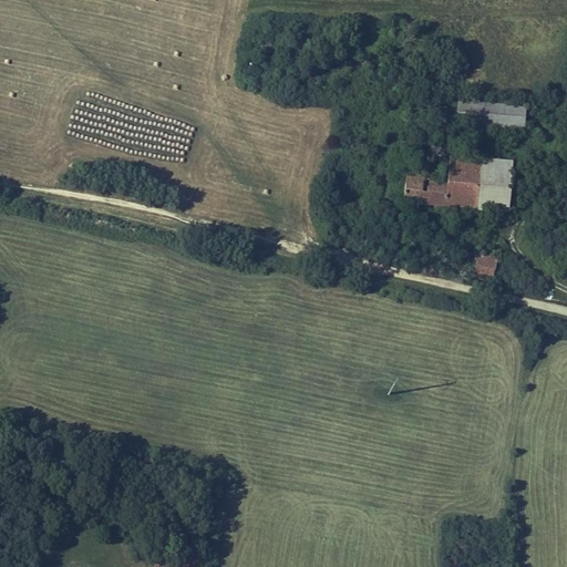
[(537,111),(471,100),(467,122),(534,132),(537,111)]
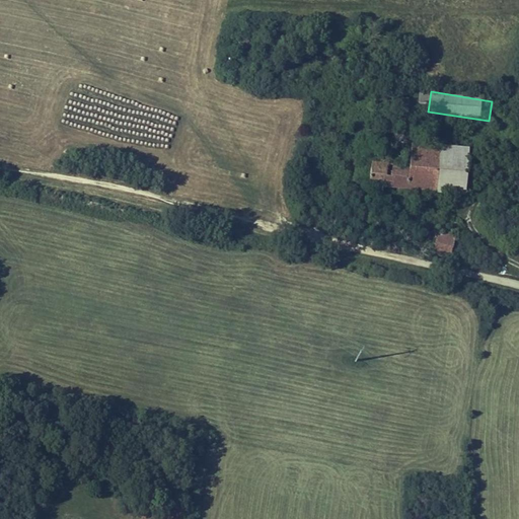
[(373,122),(370,140),(376,141),(379,123),(373,122)]
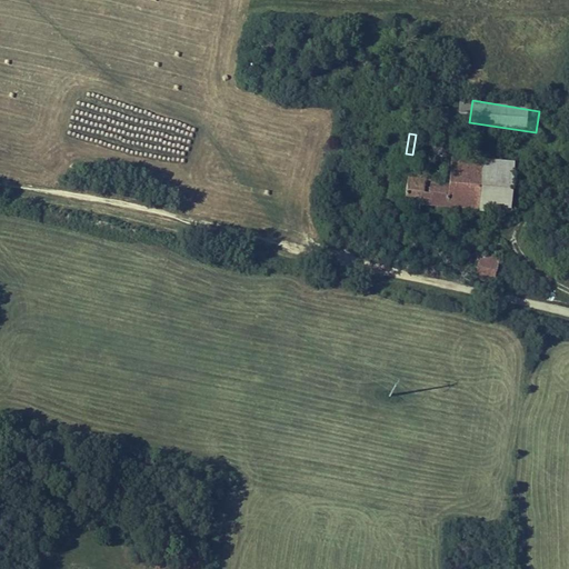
[(420,136),(416,135),(412,155),(420,156),(423,142),(419,142),(420,136)]
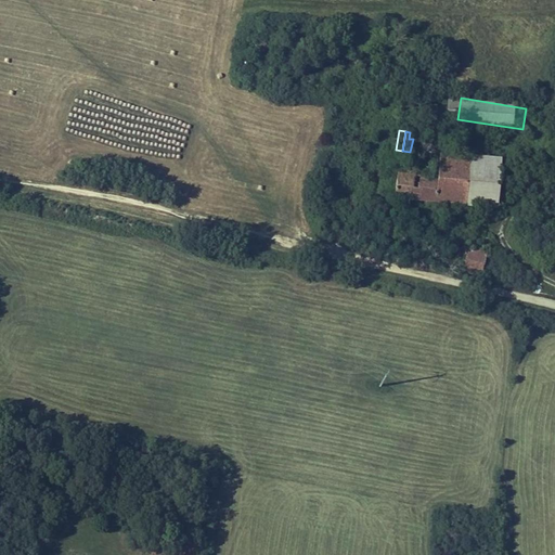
[(403,170),(400,193),(498,208),(505,172),(528,175),(532,154),(520,152),(517,164),(446,155),(442,173),(420,169),(418,172),(403,170)]
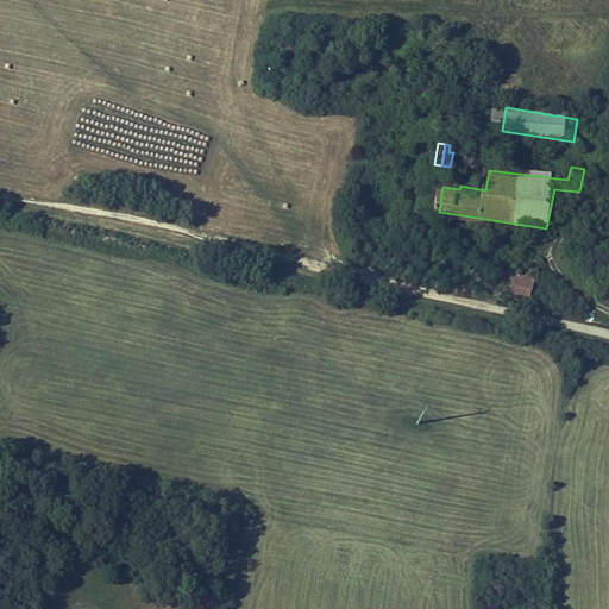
[(502,274),(498,293),(534,301),(537,281),(532,280),(502,274)]
